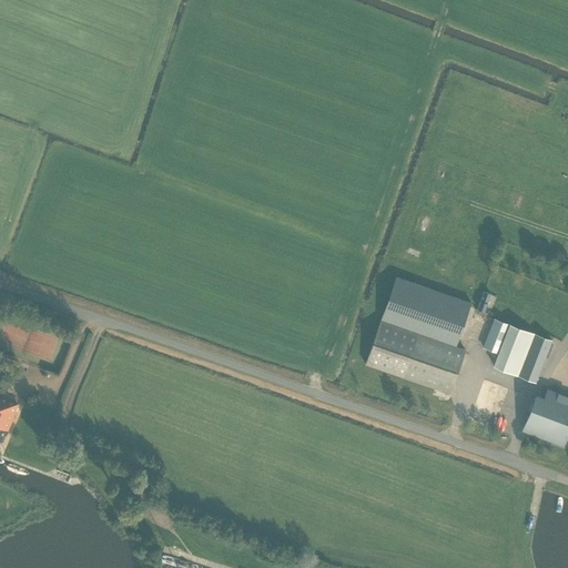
[(418,265),(422,253),(409,249),(405,262),(418,265)]
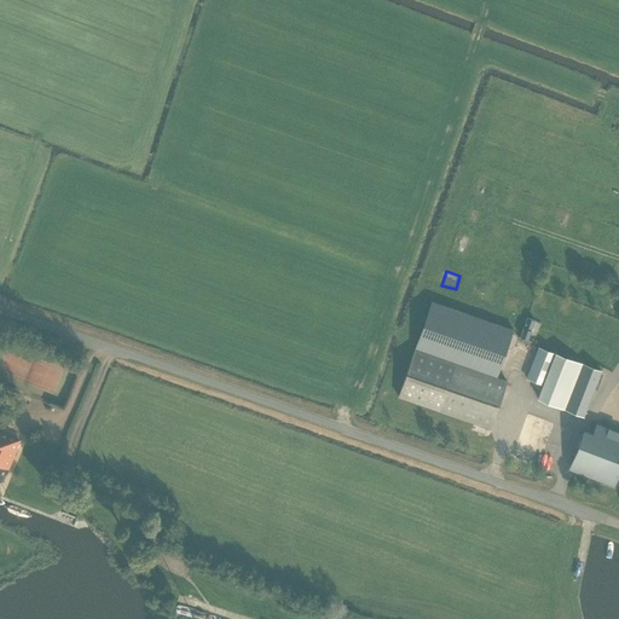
[(513,330),(432,302),(398,398),(490,429),(505,382),(496,379),(513,330)]
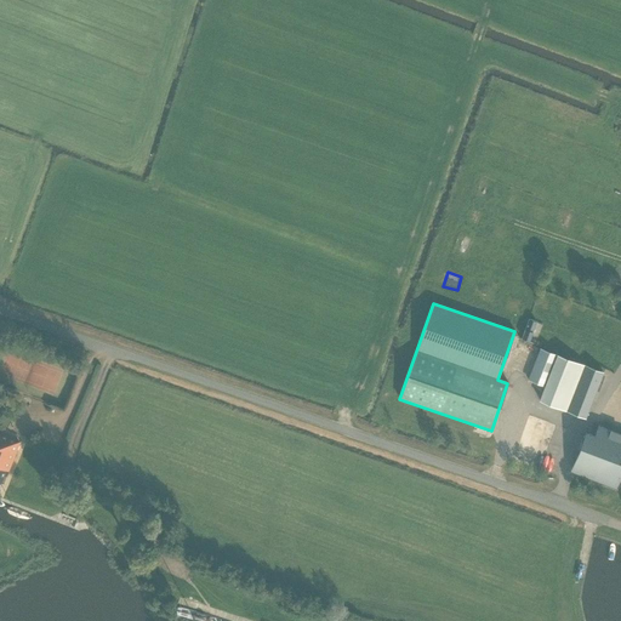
[(539,400),(586,419),(603,372),(557,355),(539,400)]
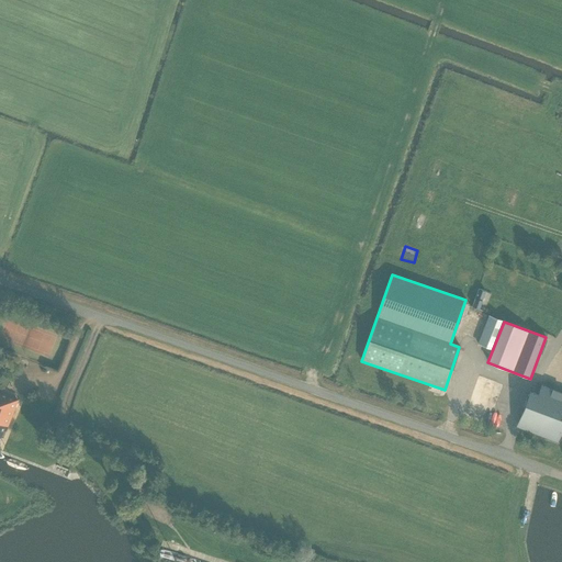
[(561,393),(541,385),(538,394),(530,392),(517,426),(557,440),(561,427),(561,393)]
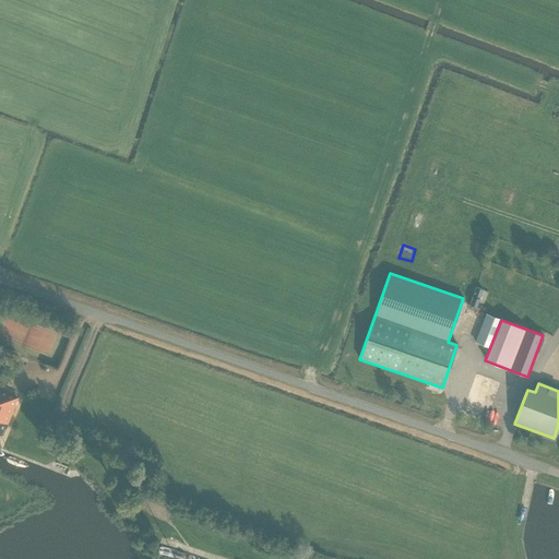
[(8,394),(0,390),(0,436),(1,437),(18,400),(8,395),(8,394)]
